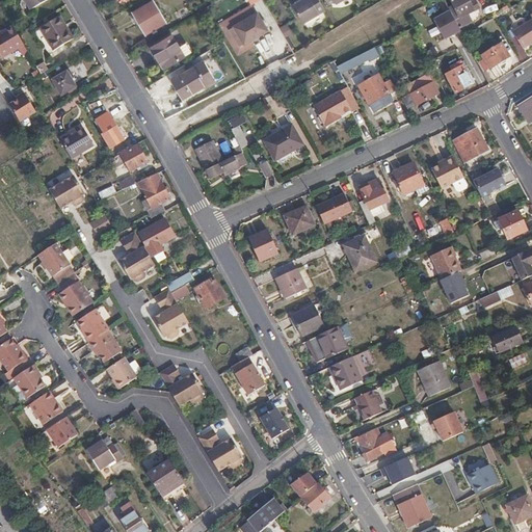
[(45,0),(24,0),(30,9),(45,0)]
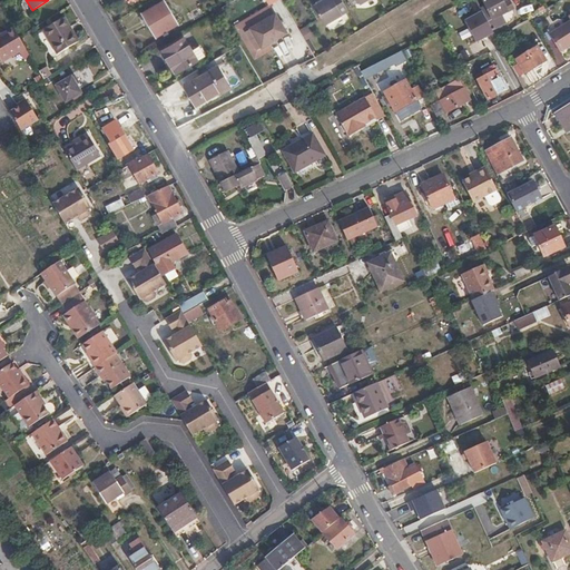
[(166,0),(143,13),(156,37),(179,23),(166,0)]
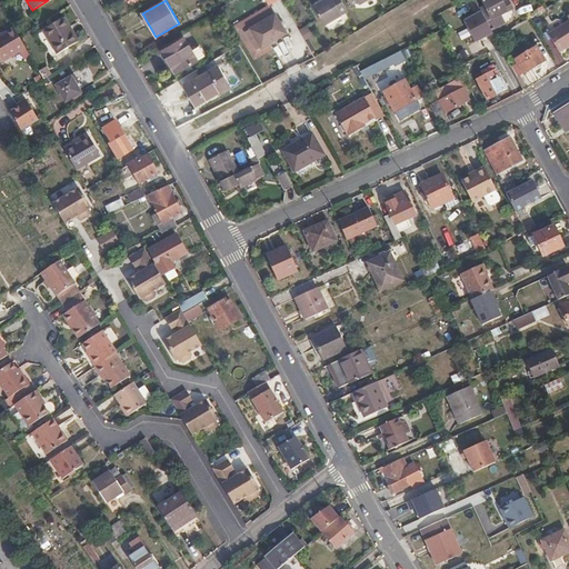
[(318,0),(312,3),(323,23),(347,10),(341,0),(318,0)]
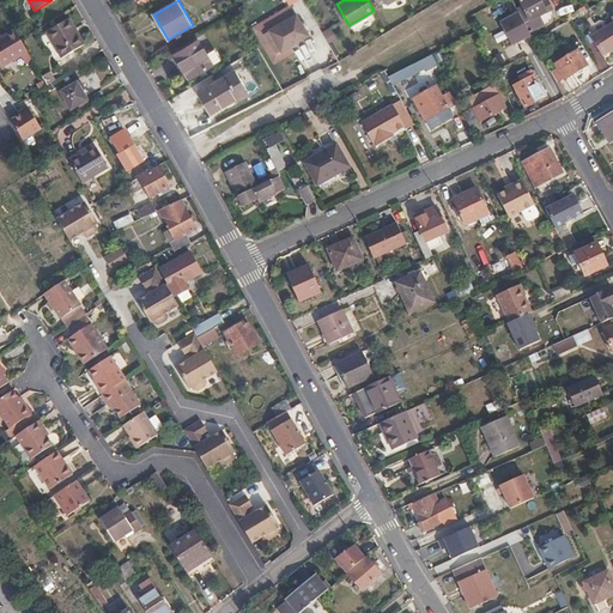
[(526,7),(519,11),(526,24),(535,43),(552,32),(540,16),(553,7),(550,0),(544,2),(541,0),(521,0),(522,0),(526,7)]
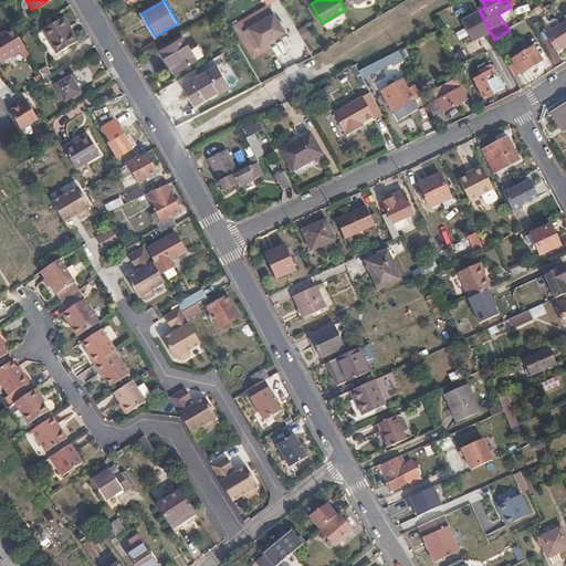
[(273,14),(249,28),(260,46),(284,32),(273,14)]
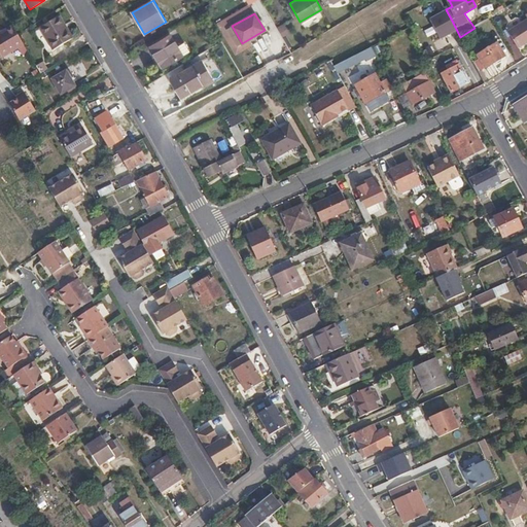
[(526,20),(508,31),(519,47),(526,42),(526,14),(526,20)]
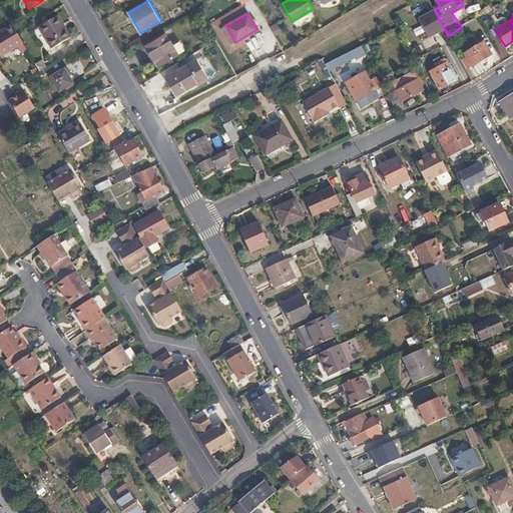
[(64,30),(56,16),(39,27),(52,48),(70,37),(65,29),(64,30)]
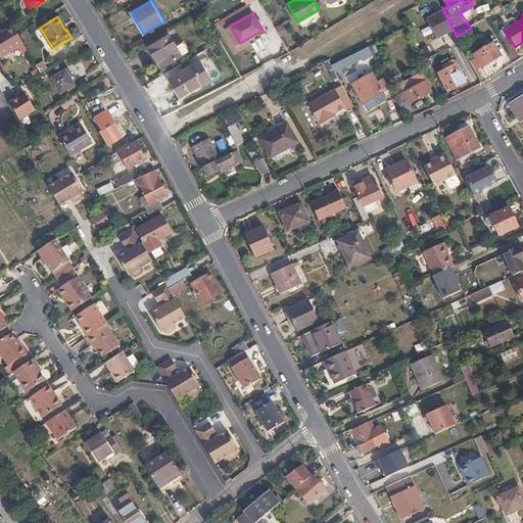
[(457,37),(448,20),(437,27),(445,42),(457,37)]
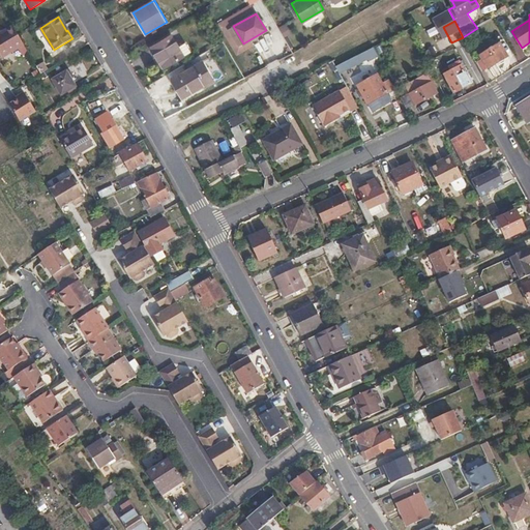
[(13,27),(11,24),(0,30),(0,33),(0,34),(13,27)]
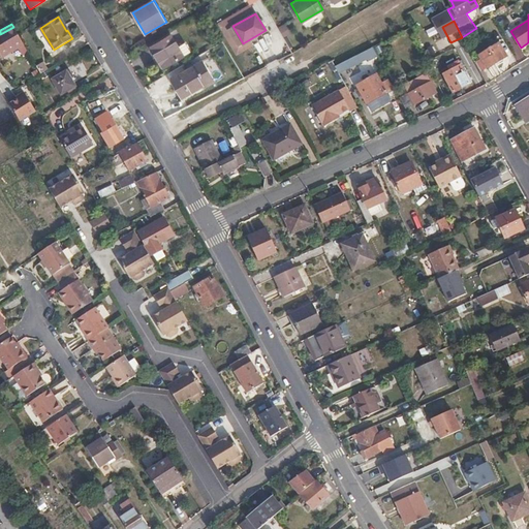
[(285,37),(292,34),(288,24),(280,28),(285,37)]
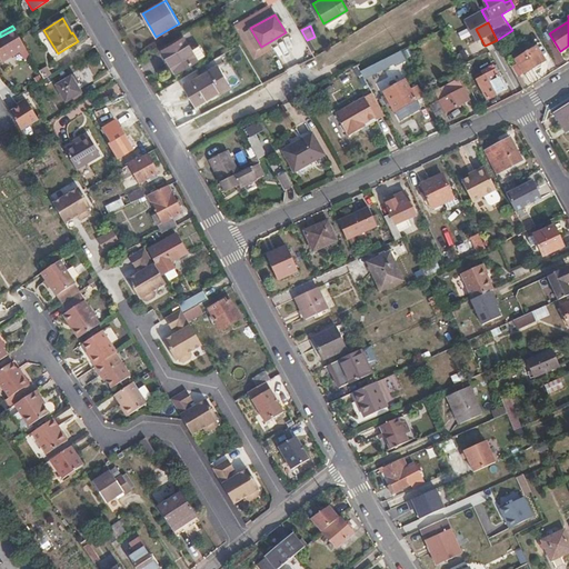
[(25,47),(19,37),(15,29),(0,37),(0,36),(0,59),(0,61),(25,47)]
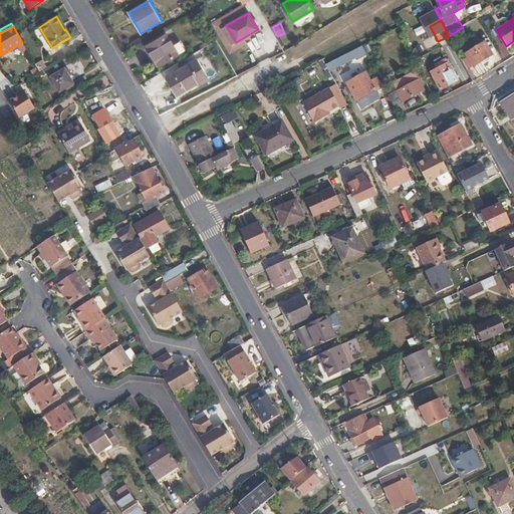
[(167,32),(147,44),(159,64),(179,53),(167,32)]
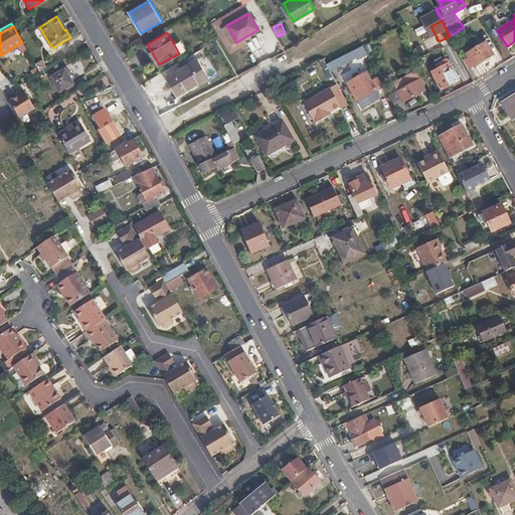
[(486,42),(467,54),(475,66),(493,54),(486,42)]
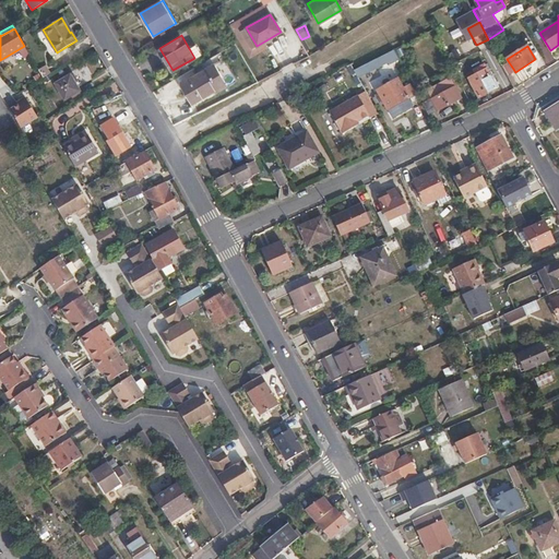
[(393,50),(360,67),(365,73),(397,58),(393,50)]
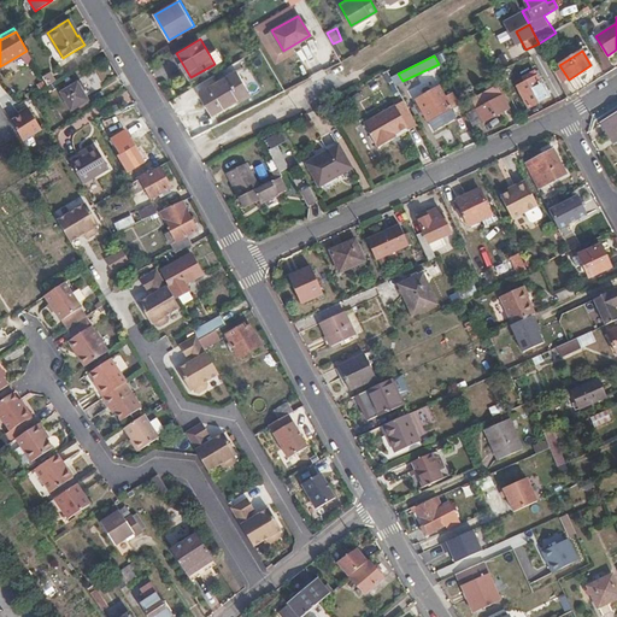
[(236,70),(199,92),(212,113),(250,92),(236,70)]
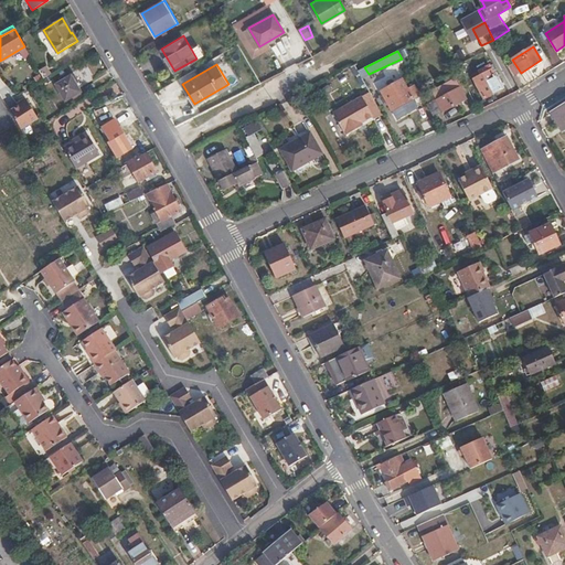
[(475,78),(484,97),(502,88),(489,64),(479,70),(481,74),(475,78)]
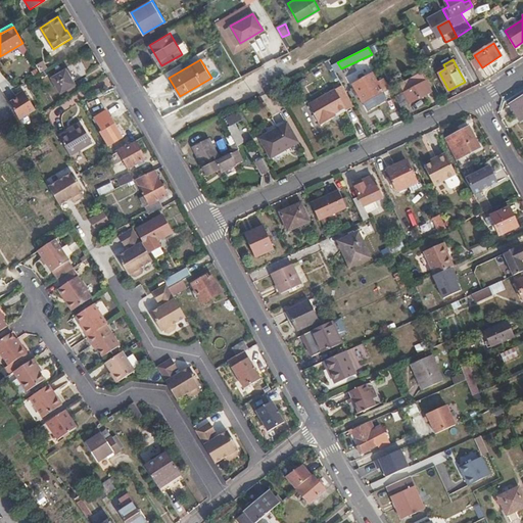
[(36,65),(41,72),(47,67),(43,61),(36,65)]
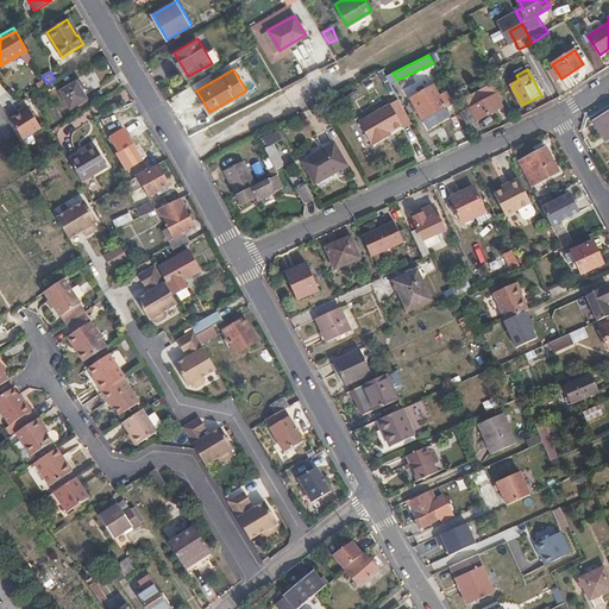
[(458,106),(468,124),(503,106),(489,79),(478,83),(482,89),(464,99),(466,102),(458,106)]
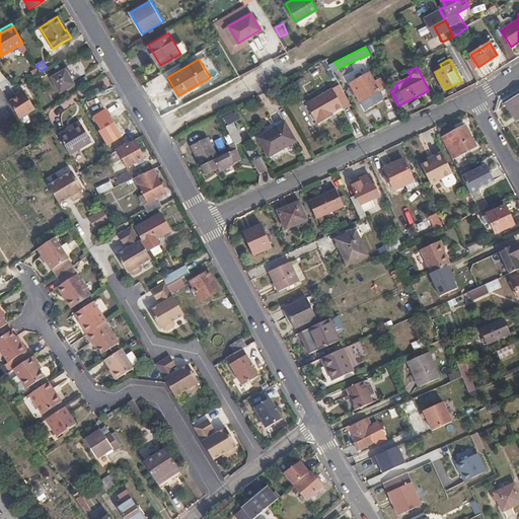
[(74,85),(65,69),(51,78),(60,93),(74,85)]
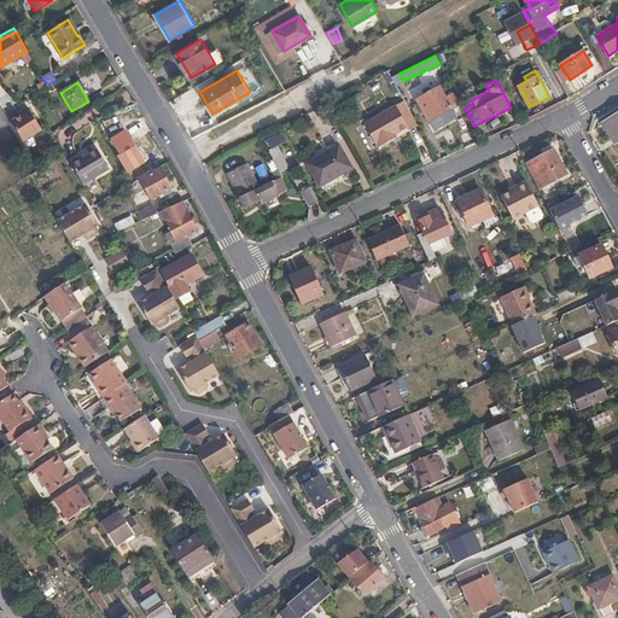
[(438,87),(417,99),(427,120),(450,106),(450,105),(458,101),(450,91),(443,95),(438,87)]
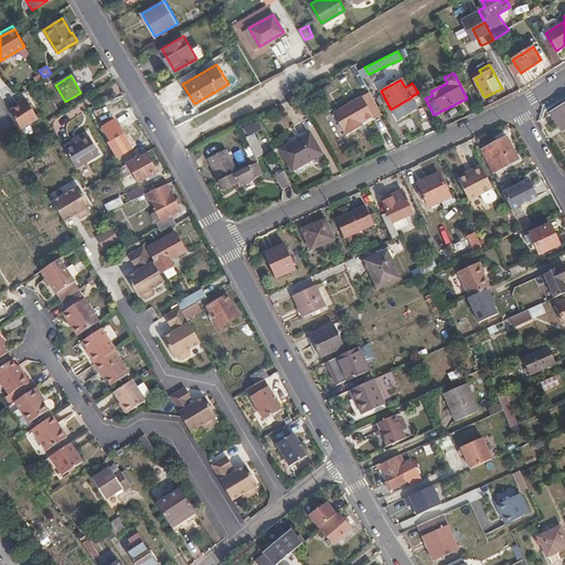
[(173,81),(159,94),(164,100),(180,87),(173,81)]
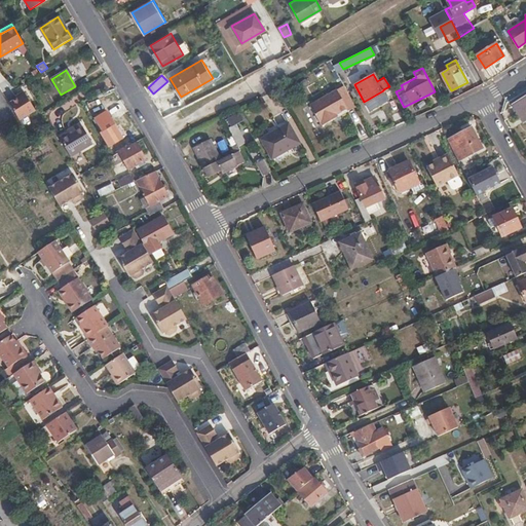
[(324,126),(357,108),(344,86),(310,106),(322,124),(323,124),(324,126)]
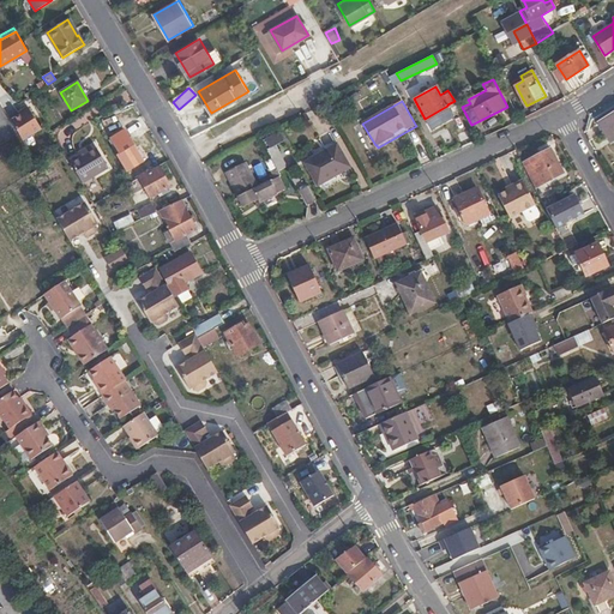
[(20,115),(11,121),(23,140),(41,130),(29,110),(20,115)]
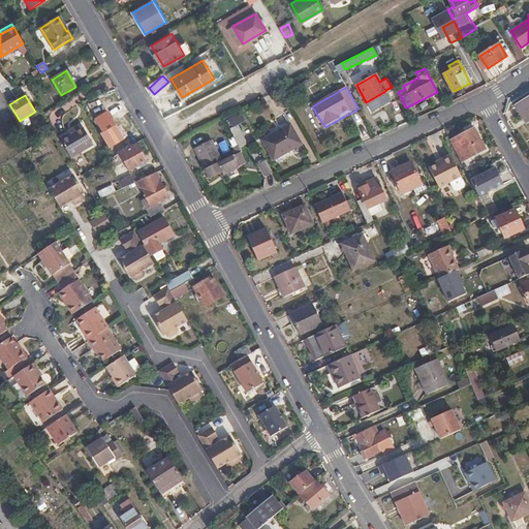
[(528,98),(518,105),(528,121),(528,123),(528,98)]
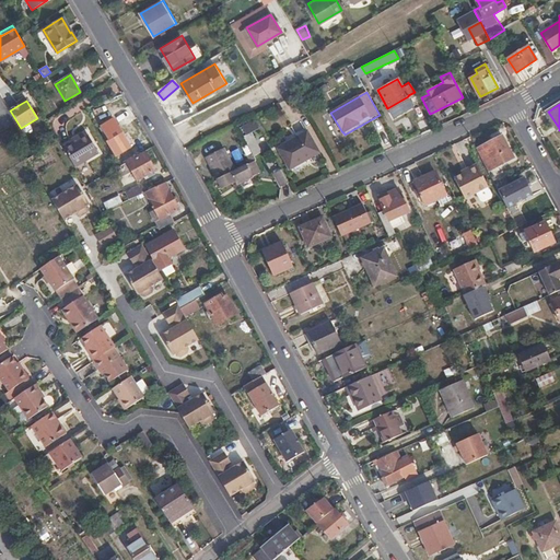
[(247,135),(260,128),(255,119),(243,126),(247,135)]
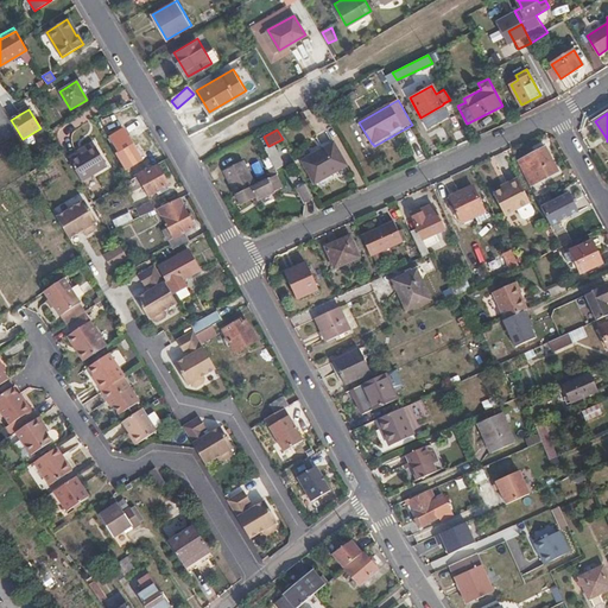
[(118,132),(109,137),(128,169),(141,160),(133,146),(128,150),(118,132)]
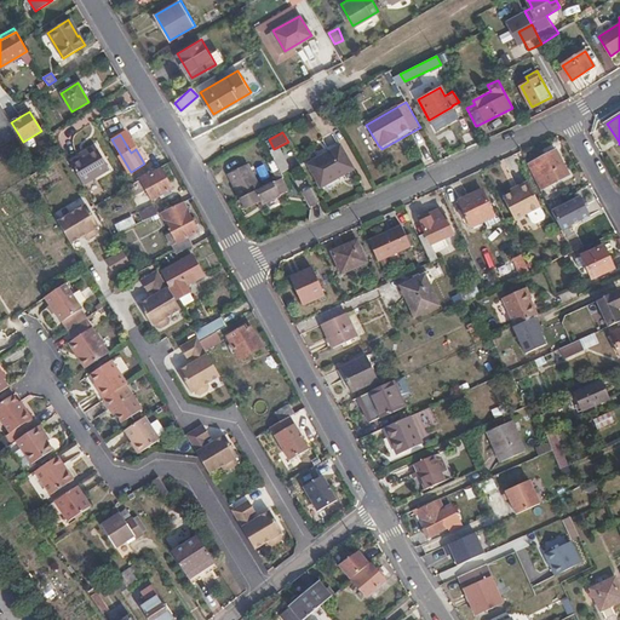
[(80,153),(82,155),(96,147),(95,144),(80,153)]
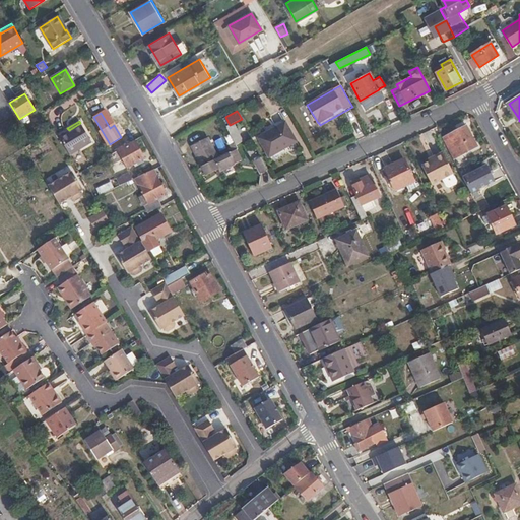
[(69,130),(59,137),(69,154),(91,141),(80,123),(69,130)]
